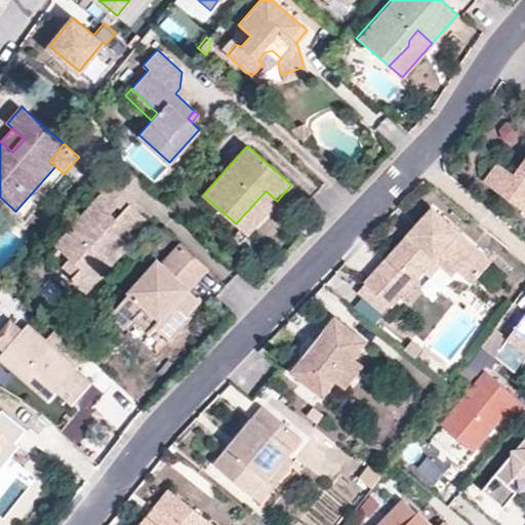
[(145,183),(125,164),(101,191),(115,204),(109,212),(114,216),(128,200),(145,183)]
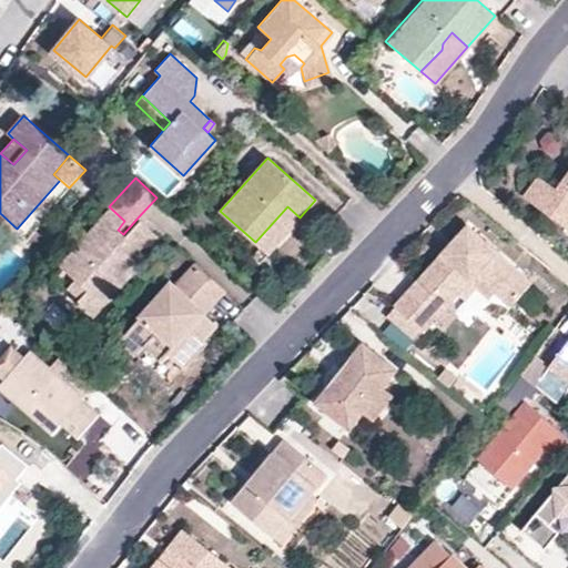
[(567,178),(557,192),(539,180),(525,199),(553,221),(567,190),(567,178)]
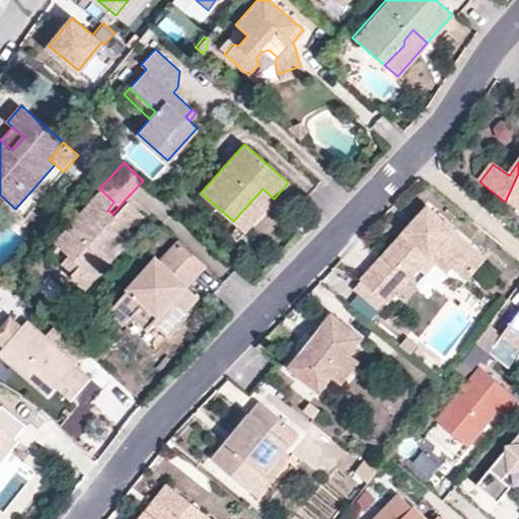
[(518,173),(505,202),(518,213),(518,173)]
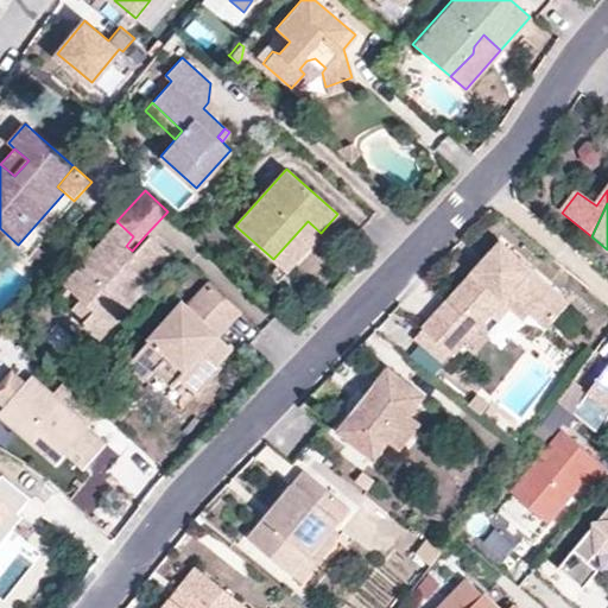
[(166,249),(149,232),(132,251),(126,246),(133,236),(116,221),(62,280),(80,296),(93,308),(84,316),(82,321),(99,336),(130,302),(124,296),(144,274),(166,249)]
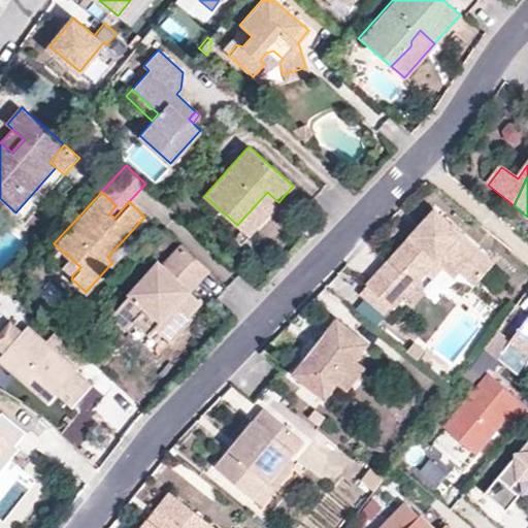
[(249,235),(278,202),(267,192),(237,225),(249,235)]
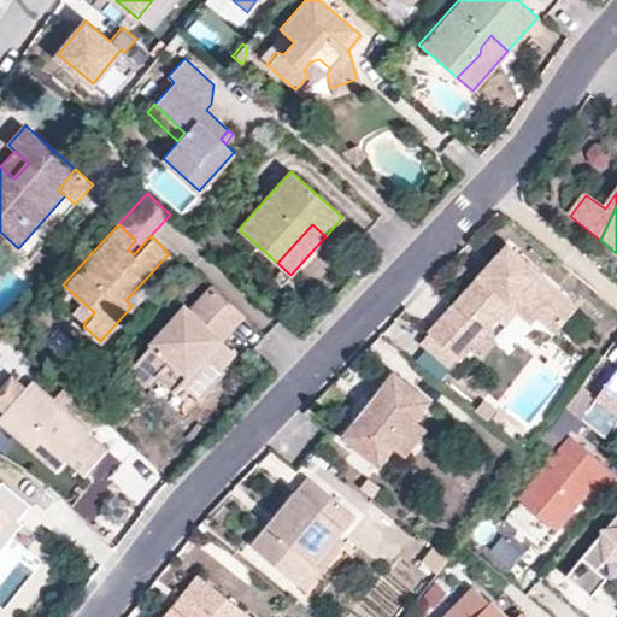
[(500,241),(485,260),(489,265),(482,277),(476,272),(429,335),(462,360),(494,316),(512,293),(535,311),(553,325),(574,299),(500,241)]
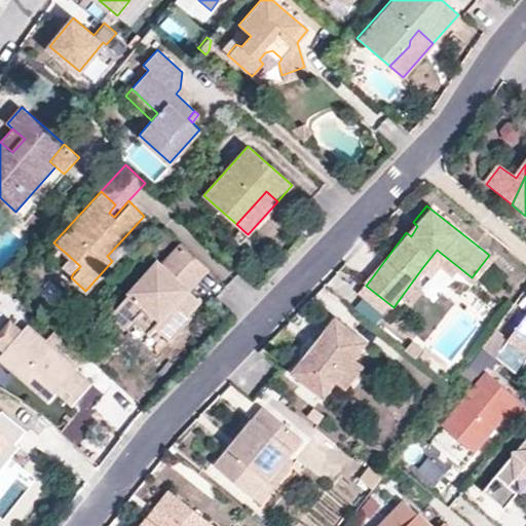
[(413,222),(406,232),(411,236),(417,226),(413,222)]
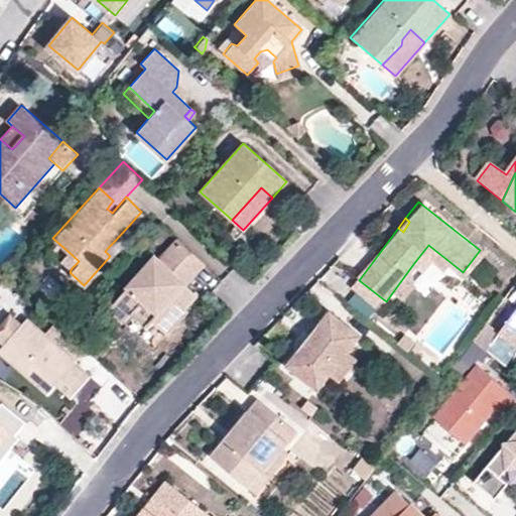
[(127,237),(122,233),(105,251),(110,256),(127,237)]
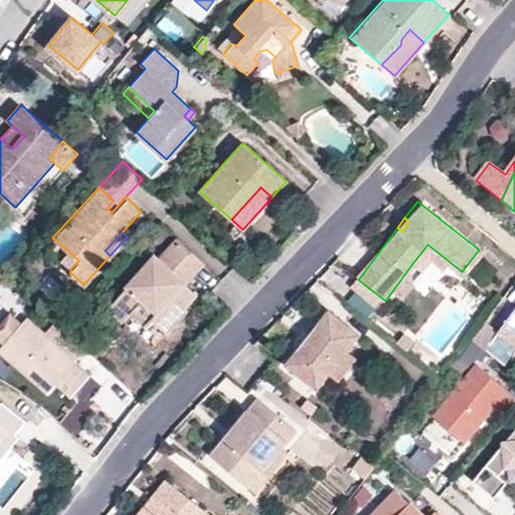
[(203,262),(177,238),(159,259),(155,255),(108,307),(122,319),(130,311),(144,324),(151,318),(166,330),(180,314),(172,306),(177,300),(183,305),(195,292),(185,283),(203,262)]
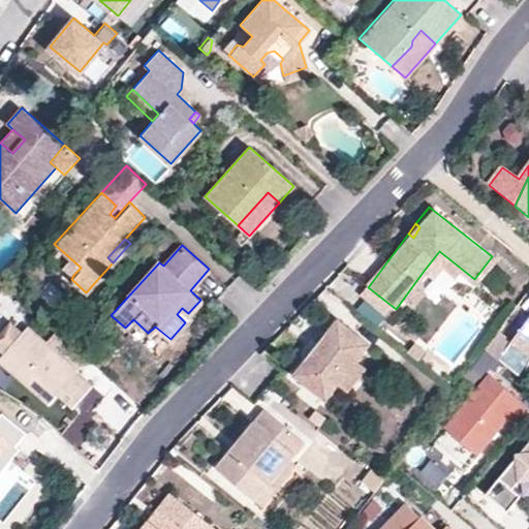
[(455,274),(459,267),(439,251),(424,271),(430,276),(440,262),(455,274)]
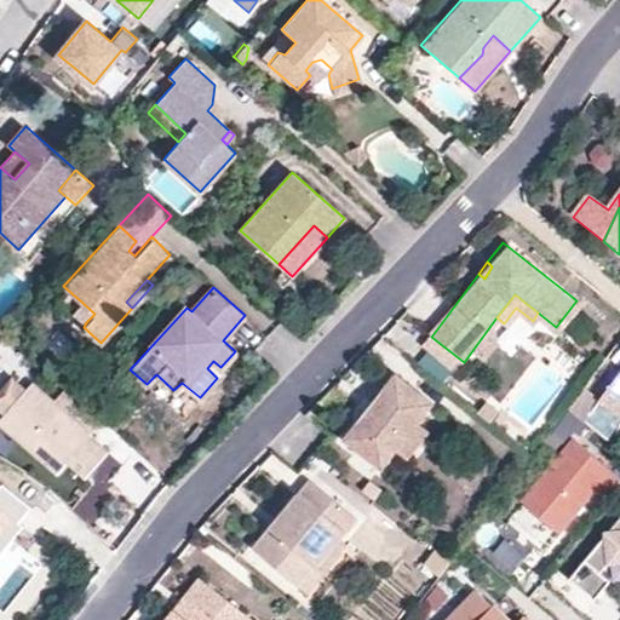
[(73,310),(86,322),(95,314),(81,302),(73,310)]
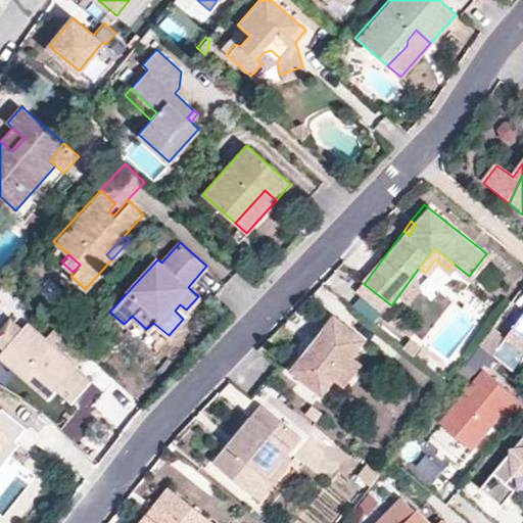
[(175,311),(183,319),(188,313),(186,310),(180,304),(175,311)]
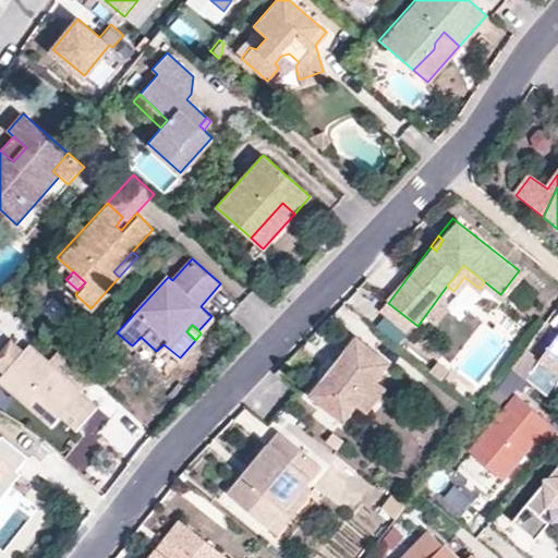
[(557,336),(541,360),(557,373),(557,336)]
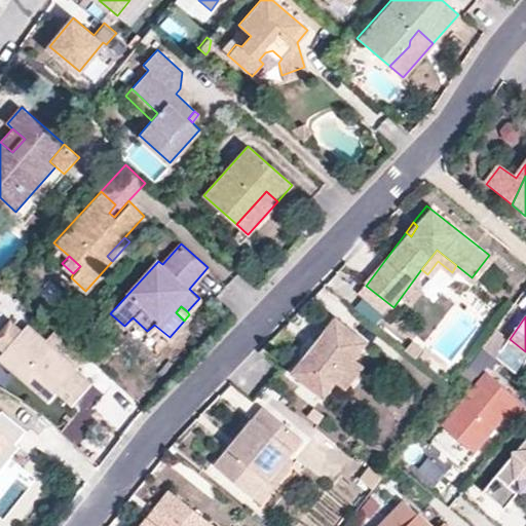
[(316,332),(312,337),(320,342),(314,348),(307,343),(305,345),(303,347),(302,351),(303,355),(305,360),(295,373),(326,399),(340,382),(359,359),(371,343),(339,318),(329,331),(326,330),(324,330),(321,330),(316,332)]
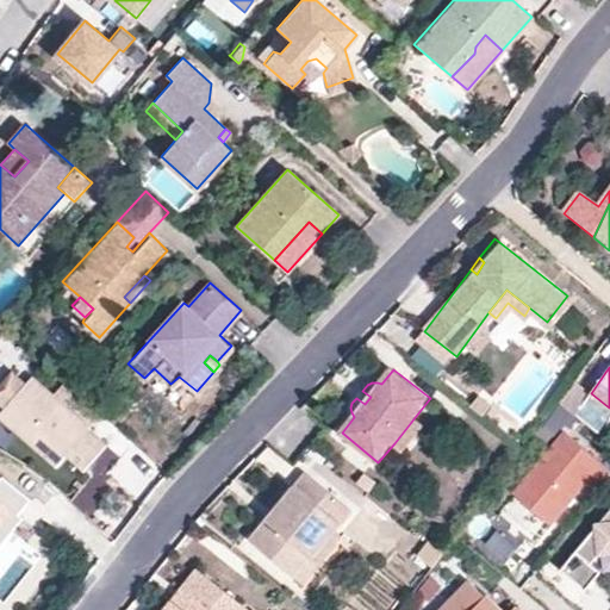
[(25,385),(11,372),(0,384),(0,405),(4,410),(25,385)]
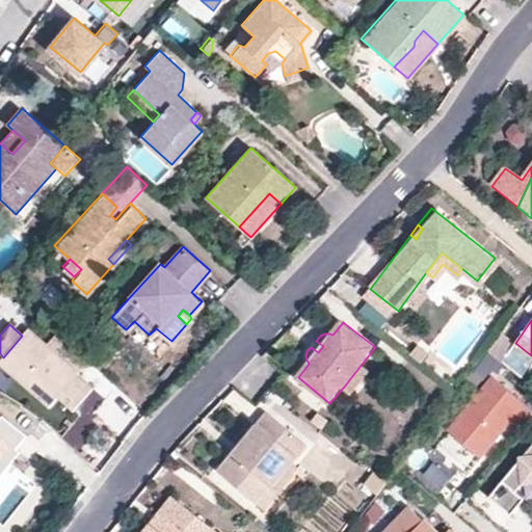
[(71,409),(91,388),(78,375),(79,373),(28,329),(22,336),(3,357),(0,360),(0,364),(48,405),(57,397),(71,409)]
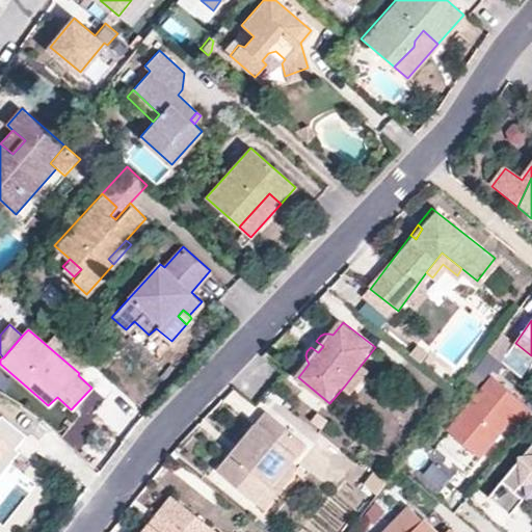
[(316,341),(311,347),(318,352),(323,346),(316,341)]
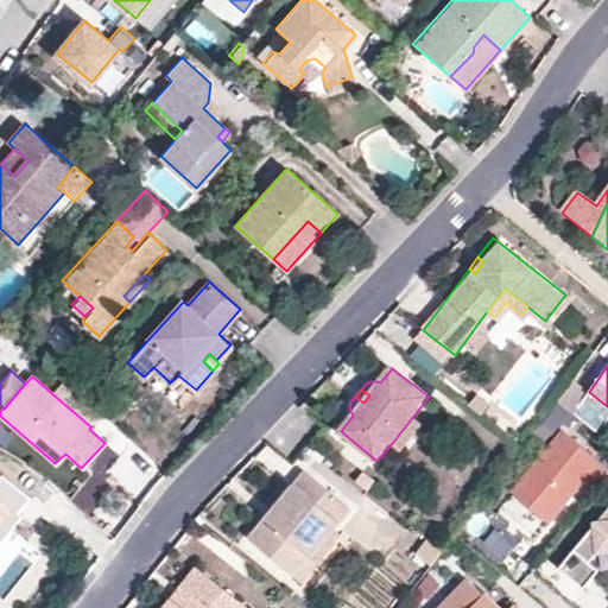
[(586,403),(569,391),(562,399),(577,412),(586,403)]
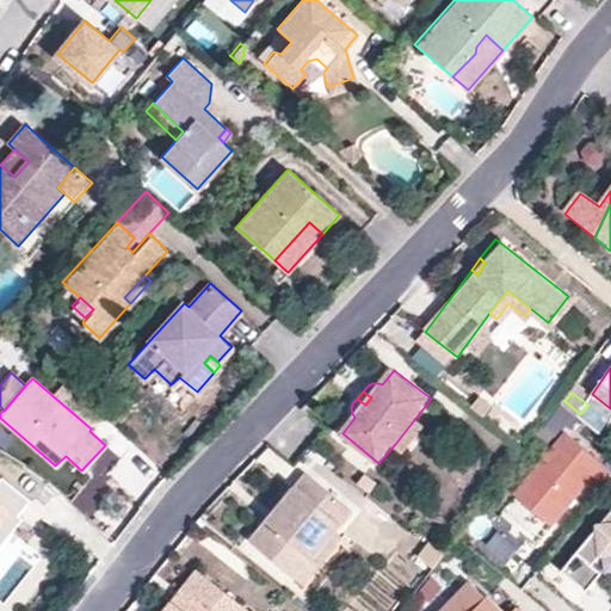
[(483,397),(475,408),(486,417),(493,406),(483,397)]
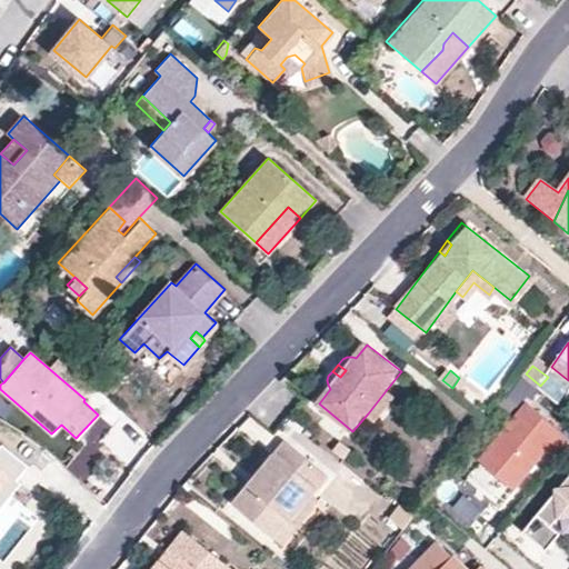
[(396,395),(388,388),(368,413),(377,419),(396,395)]
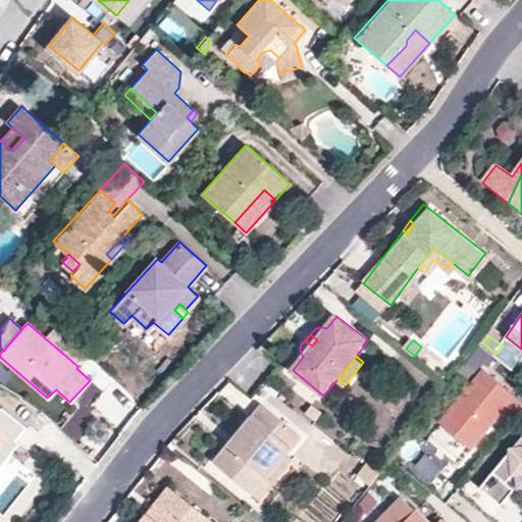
[(509,414),(521,397),(492,372),(448,425),(478,451),(509,414)]
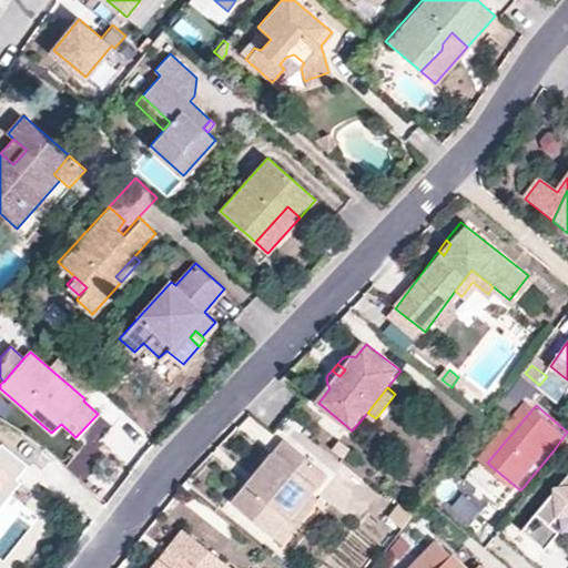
[(567,432),(554,450),(567,462),(567,432)]
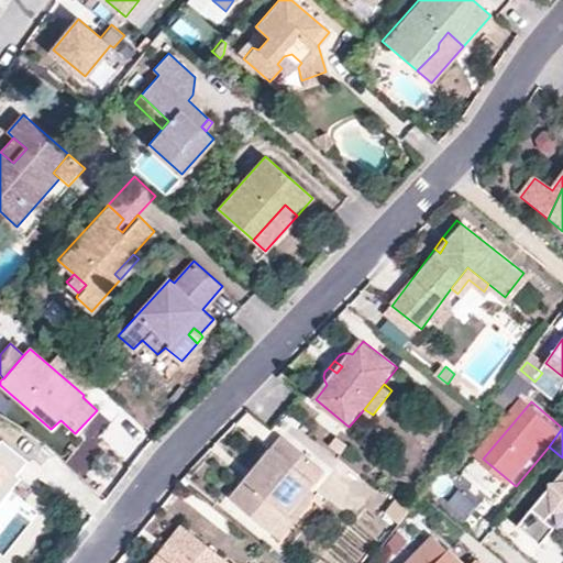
[(288,437),(257,475),(263,481),(260,486),(253,479),(235,501),(278,534),(313,487),(328,470),(288,437)]
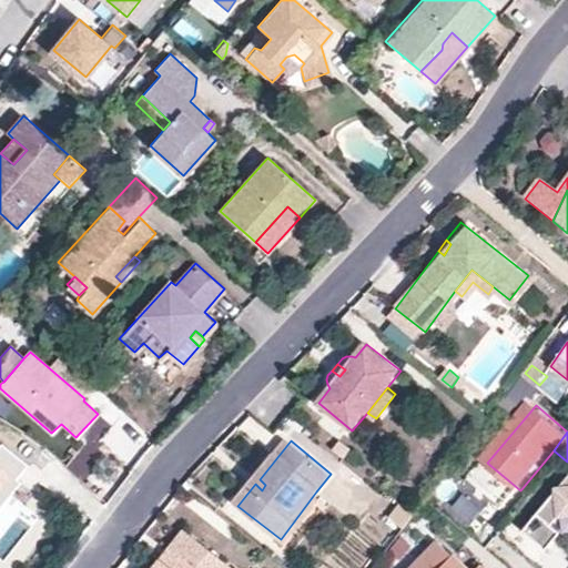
[(18,479),(30,465),(2,443),(0,445),(0,506),(1,506),(0,504),(0,488),(11,475),(18,479)]
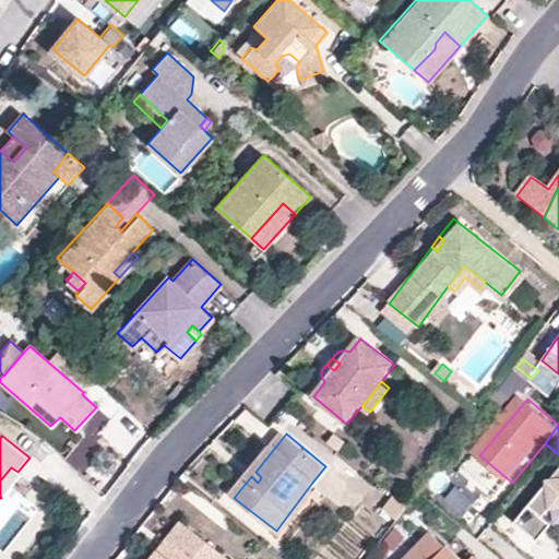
[(256,472),(251,476),(258,483),(261,477),(256,472)]
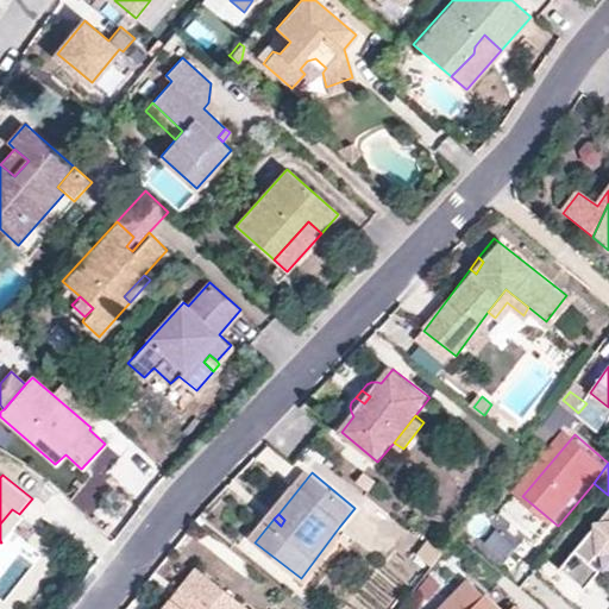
[(608,522),(566,576),(590,596),(607,577),(596,569),(606,558),(608,557),(608,522)]
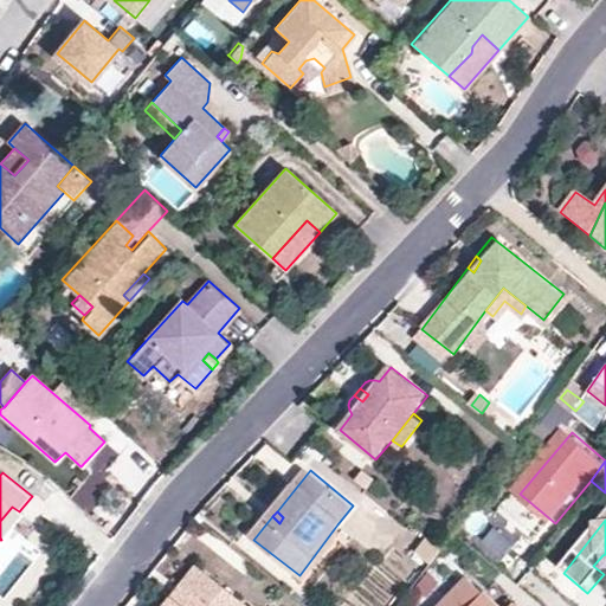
[(346,532),(337,524),(300,575),(307,581),(346,532)]
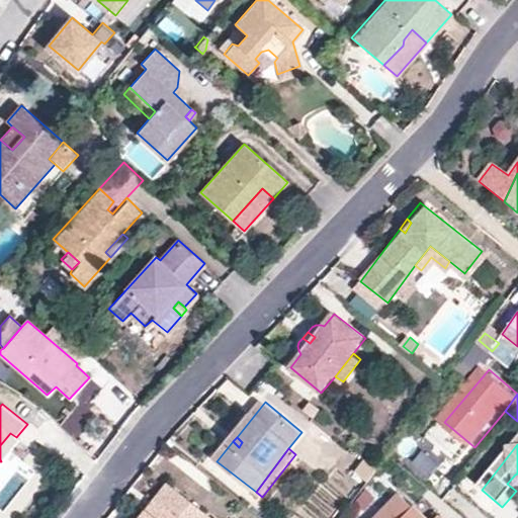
[(363,457),(352,448),(341,460),(353,470),(363,457)]
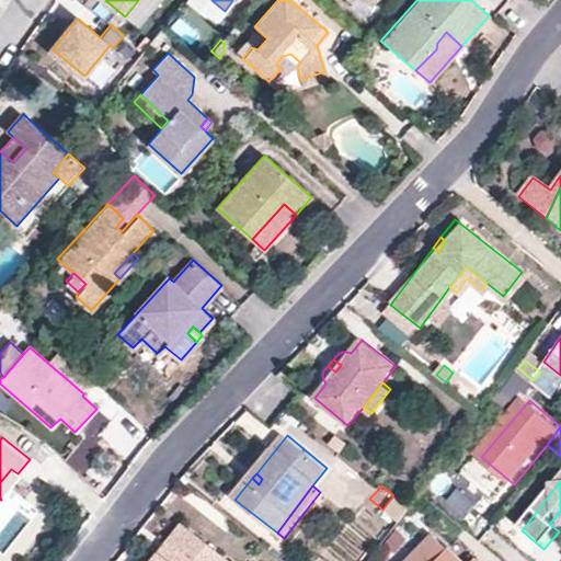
[(398,500),(388,514),(403,525),(413,511),(398,500)]
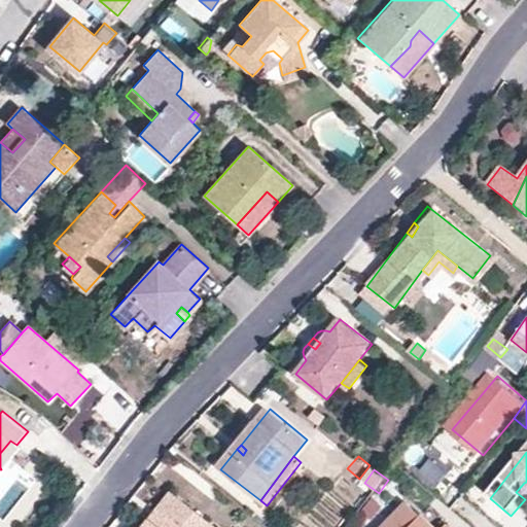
[(217,526),(174,493),(162,508),(172,516),(163,526),(161,526),(153,520),(147,526),(217,526)]
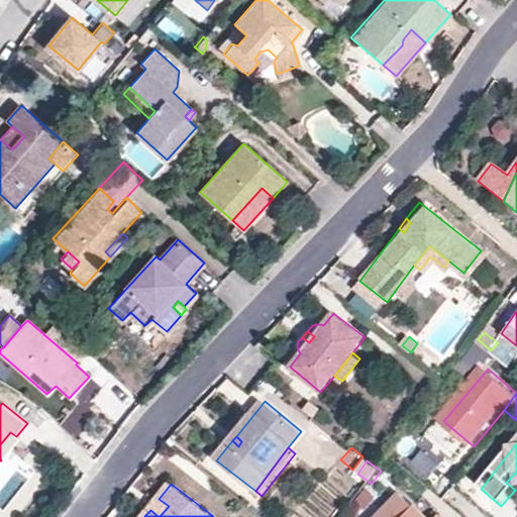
[(423,516),(401,495),(380,516),(423,516)]
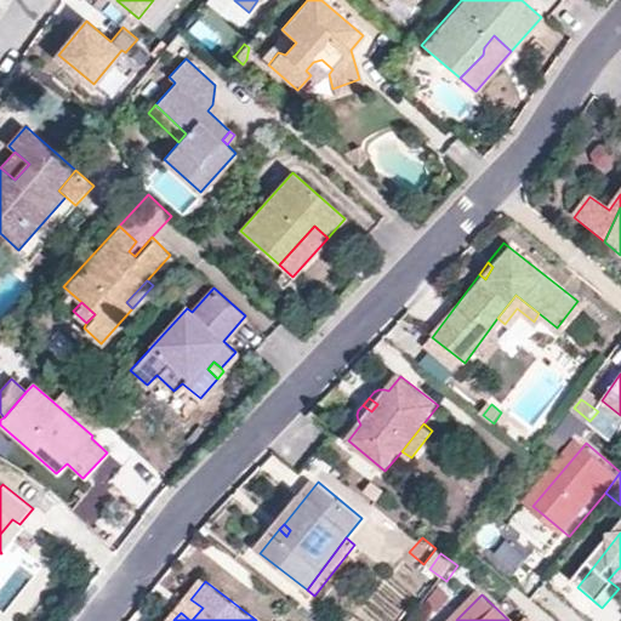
[(191,599),(181,613),(189,620),(192,620),(203,608),(191,599)]
